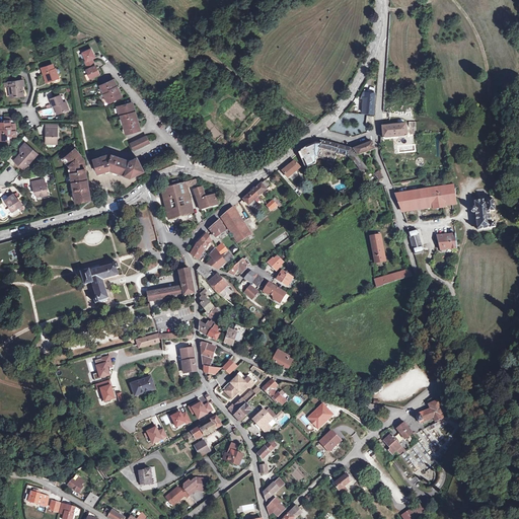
[(87,65),(94,62),(92,59),(96,57),(92,49),(83,53),(87,61),(86,62),(87,65)]
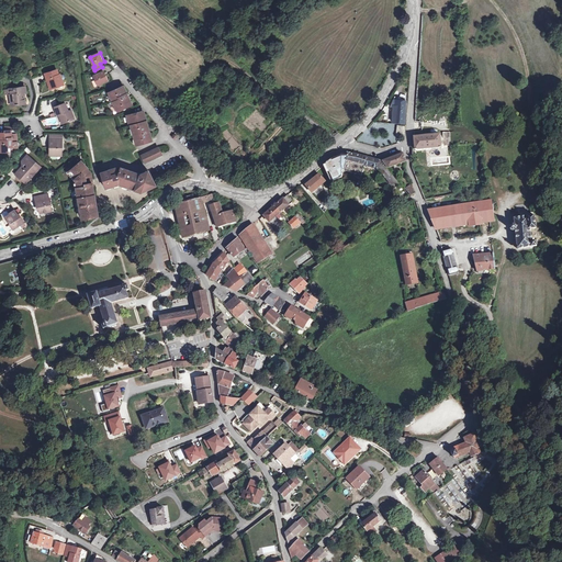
[(99,85),(109,80),(102,67),(94,70),(97,75),(94,76),(99,85)]
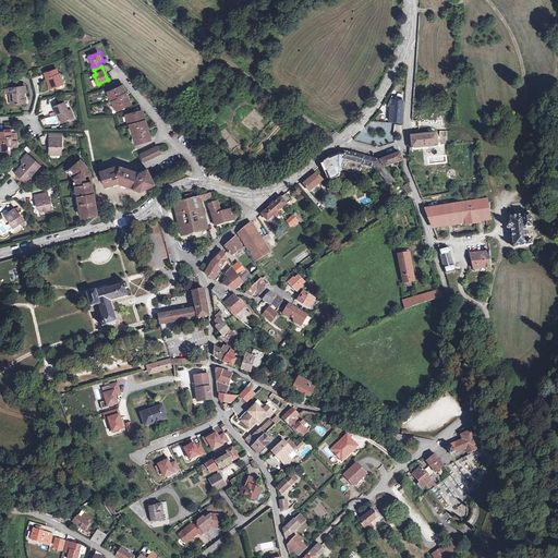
[(49,77),(47,77),(50,87),(63,84),(62,79),(61,74),(60,73),(59,74),(58,69),(47,72),(49,77)]
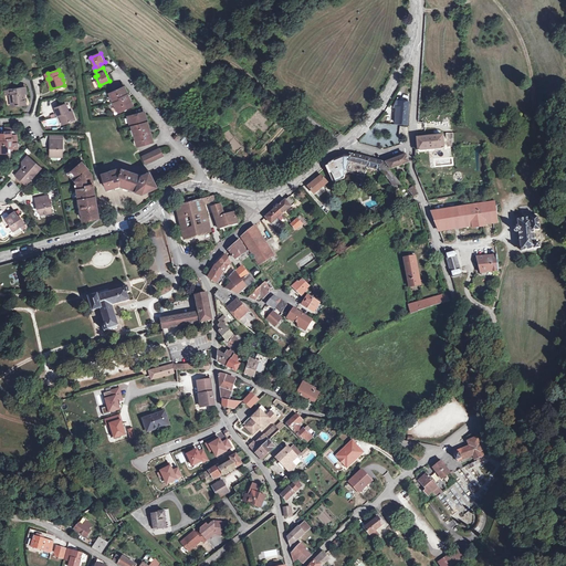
[(109,93),(118,112),(133,105),(124,86),(109,93)]
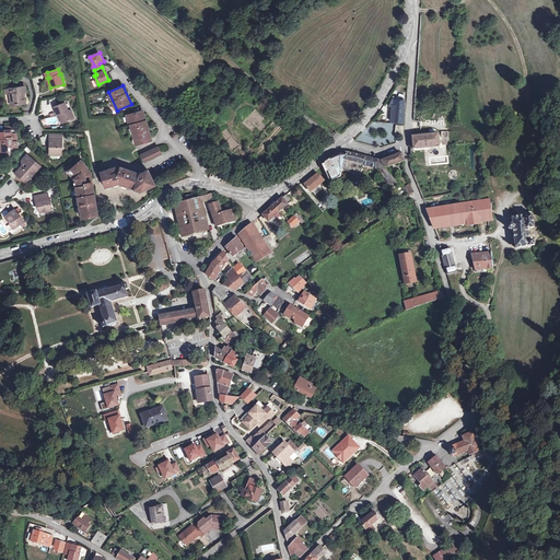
[(22,92),(22,88),(16,89),(10,90),(9,90),(10,95),(11,101),(13,100),(14,105),(25,103),(23,92),(22,92)]
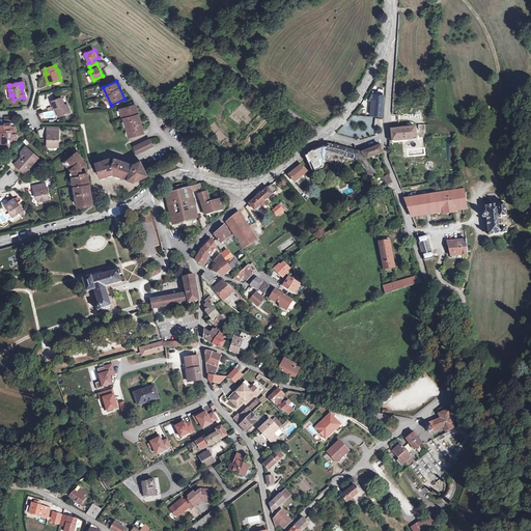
[(371,110),(371,114),(371,115),(382,116),(383,95),(380,95),(379,95),(378,95),(373,95),(371,93),(369,101),(371,102),(371,110)]
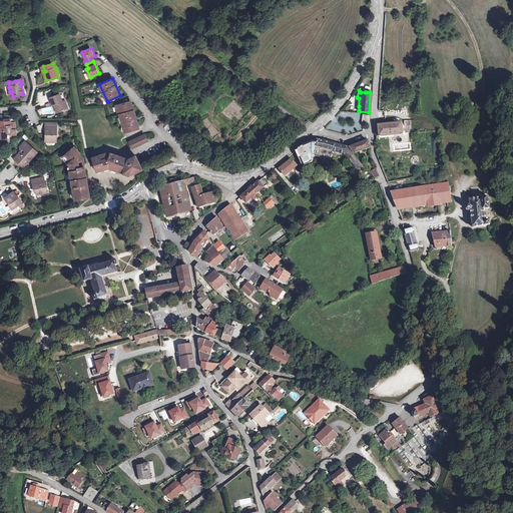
[(53,106),(55,105),(58,112),(68,109),(65,100),(63,101),(60,94),(50,98),(53,106)]
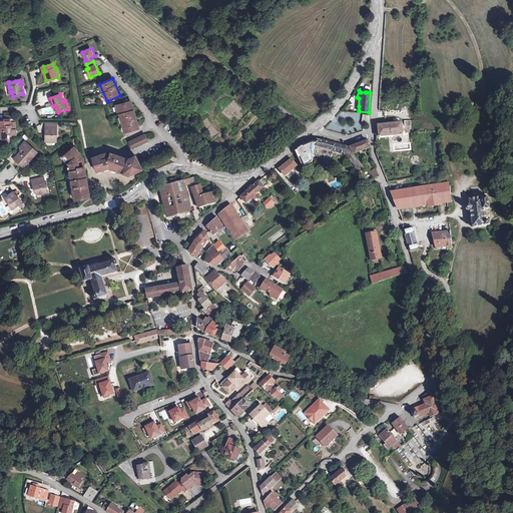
[(120,104),(115,105),(117,113),(118,112),(121,123),(124,132),(138,128),(131,102),(121,105),(120,104)]
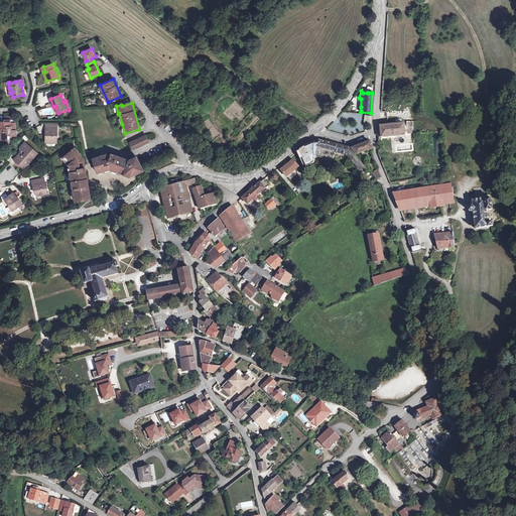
[(371,126),(372,116),(365,115),(364,125),(371,126)]
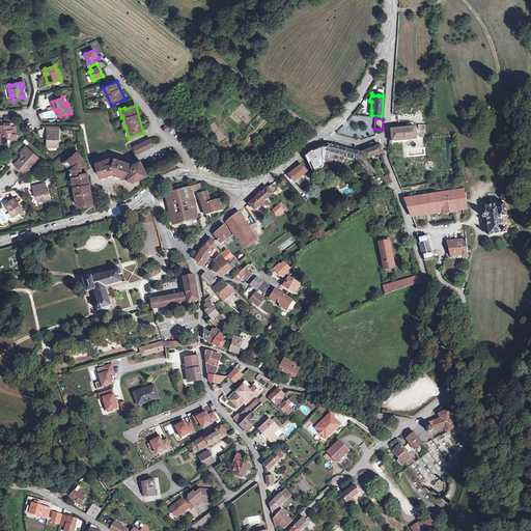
[(0,133),(1,137),(0,137),(0,139),(0,140),(0,143),(6,143),(11,147),(21,136),(18,134),(17,134),(17,127),(11,127),(11,123),(10,123),(10,121),(5,121),(5,124),(0,124),(0,133)]
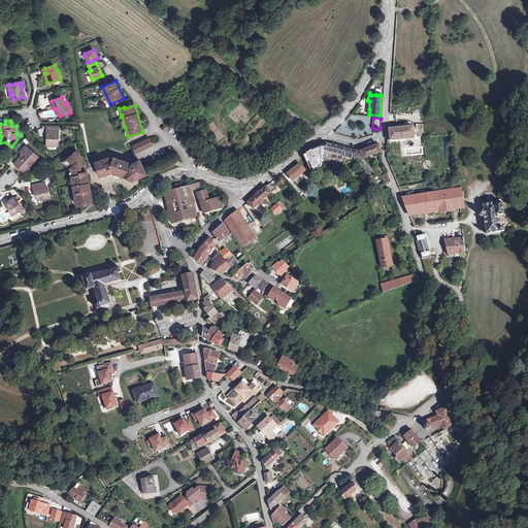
[(208,127),(213,131),(218,127),(211,123),(208,127)]
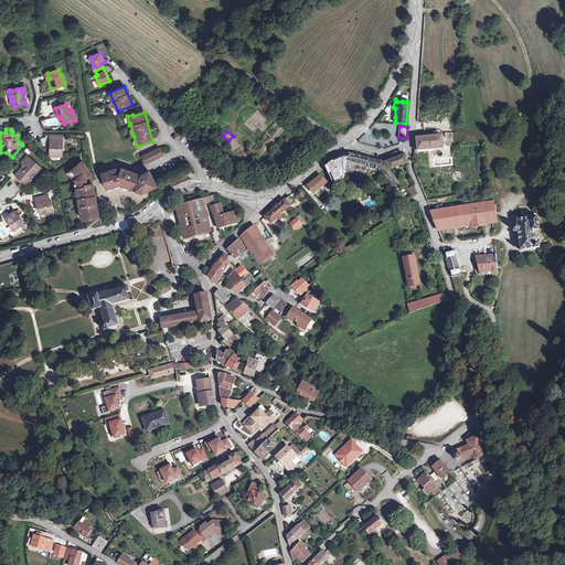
[(444,146),(446,146),(446,147),(452,146),(451,132),(445,132),(446,140),(443,140),(444,146)]
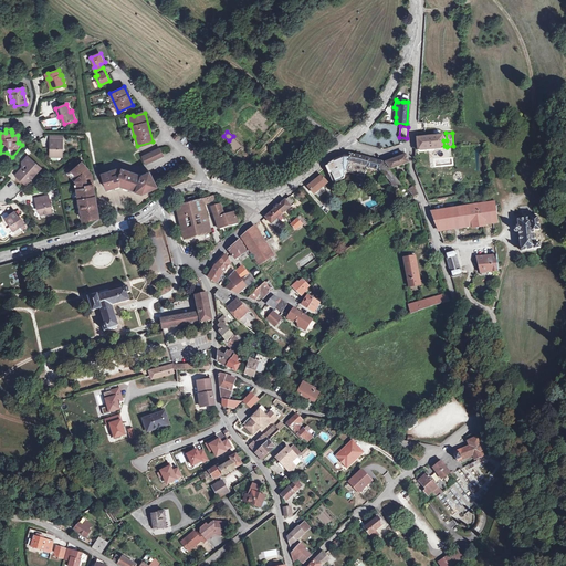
[(51,144),(53,144),(53,139),(63,139),(63,134),(51,134),(51,144)]
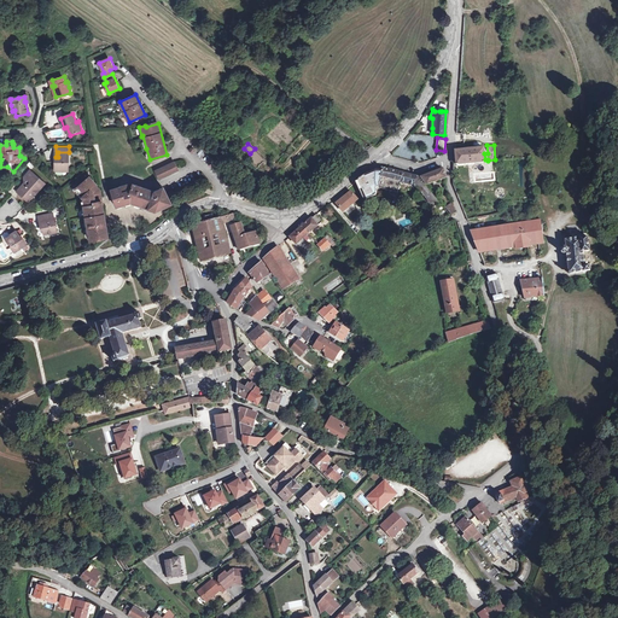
[(484,149),(455,151),(458,164),(485,162),(485,159),(484,153),(484,149)]
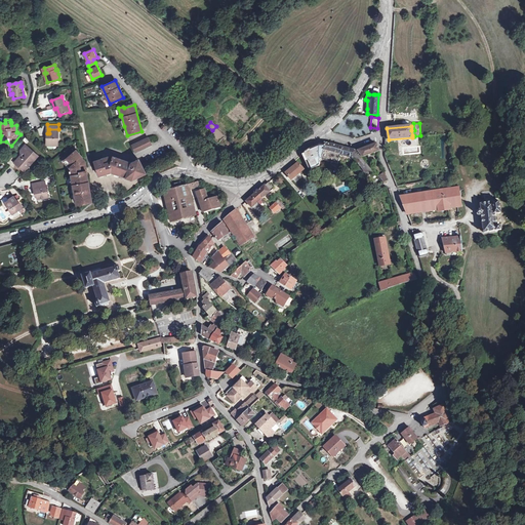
[(212,131),(220,137),(223,134),(214,128),(212,131)]
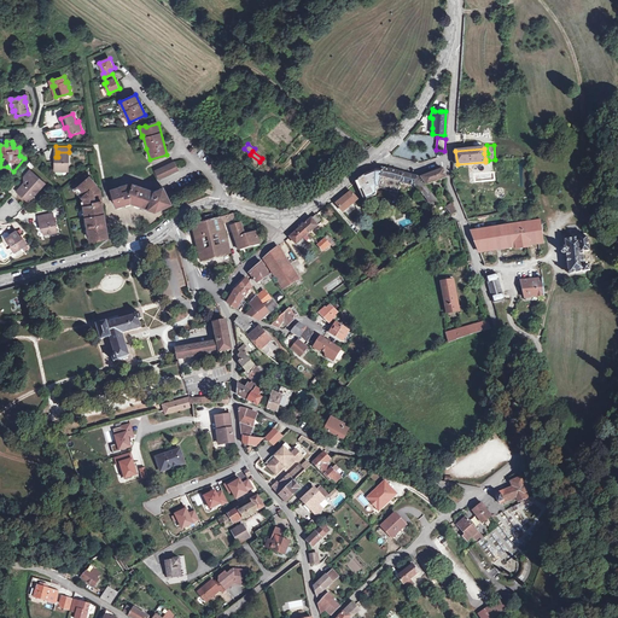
[(69,152),(58,152),(58,157),(56,157),(56,168),(60,168),(60,172),(69,172),(69,152)]
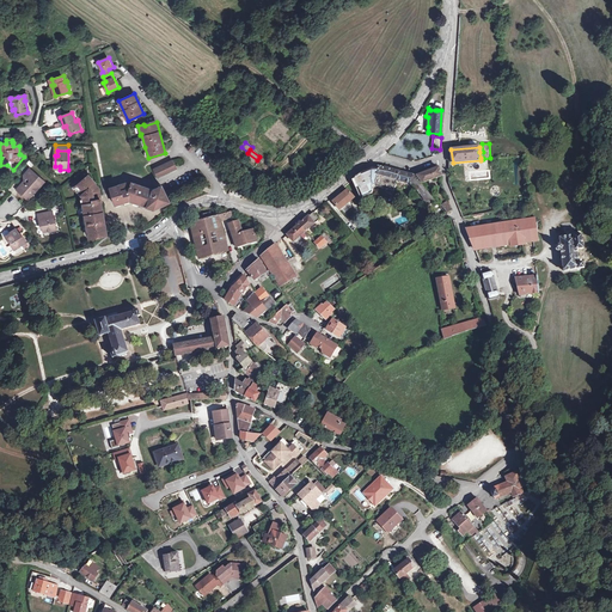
[(172,160),(154,170),(158,177),(177,169),(172,160)]
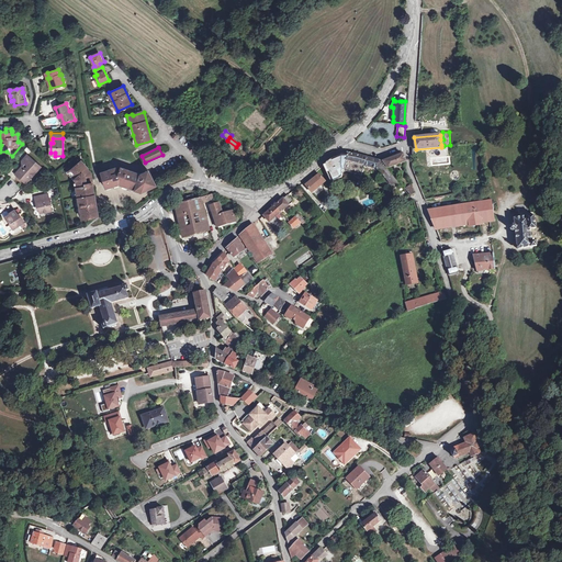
[(20,169),(17,173),(21,178),(22,179),(25,183),(30,178),(30,173),(32,170),(34,172),(38,167),(30,159),(31,157),(27,154),(21,160),(27,166),(24,169),(20,169)]
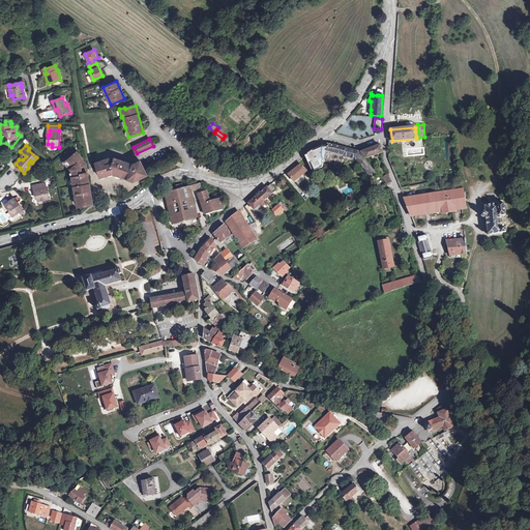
[(305,156),(313,172),(323,168),(323,162),(341,166),(344,156),(355,159),(356,158),(361,165),(372,178),(375,176),(373,173),(374,174),(376,173),(359,153),(357,152),(337,147),(332,145),(328,145),(322,146),(319,147),(313,150),(313,151),(310,153),(305,156)]
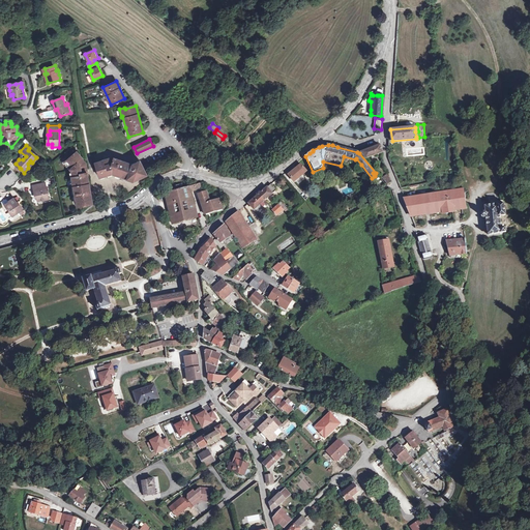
[(361,152),(366,158),(383,152),(380,146),(361,152)]
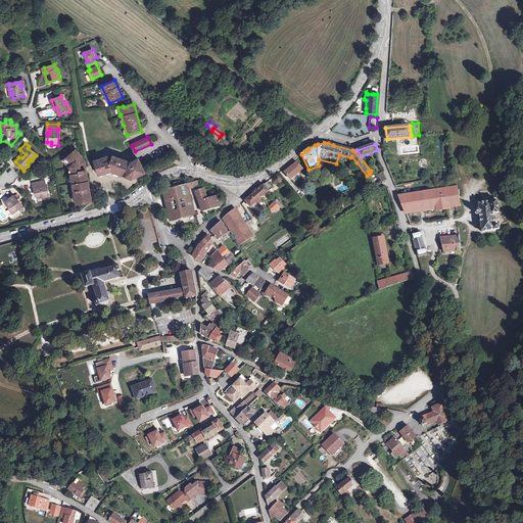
[(29,146),(28,148),(36,155),(38,153),(29,146)]
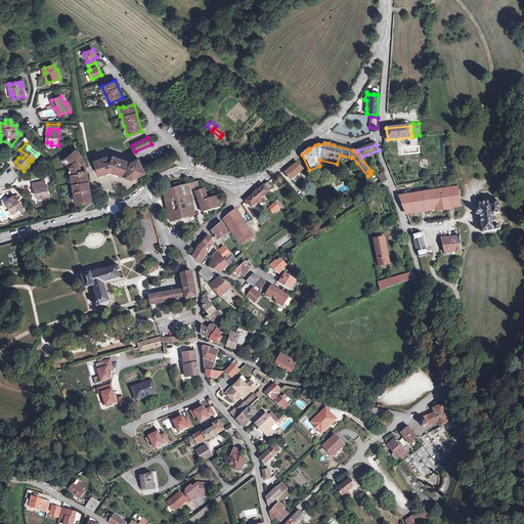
[(91,201),(89,189),(86,173),(85,168),(86,168),(85,162),(81,158),(82,157),(76,149),(63,160),(71,169),(72,174),(71,174),(76,203),(91,201)]
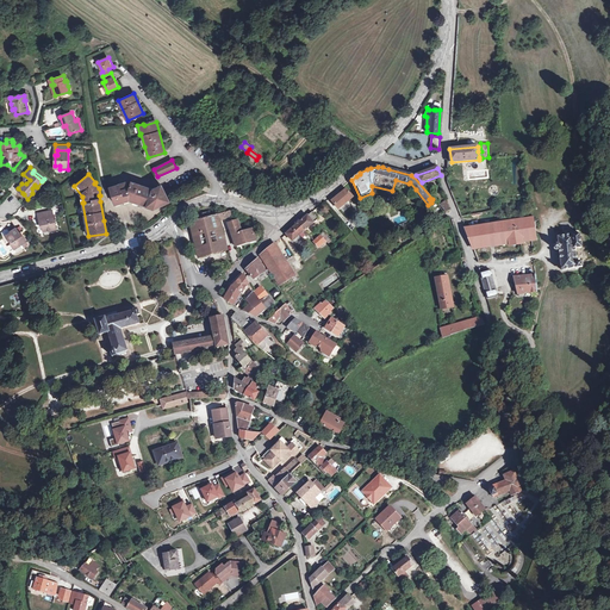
[(161,185),(153,190),(129,181),(110,187),(114,204),(129,199),(154,209),(168,200),(161,185)]
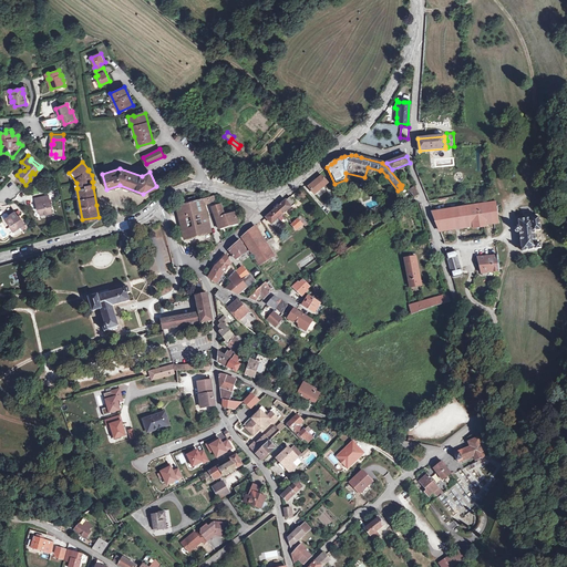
[(322,176),(309,187),(315,194),(328,183),(322,176)]
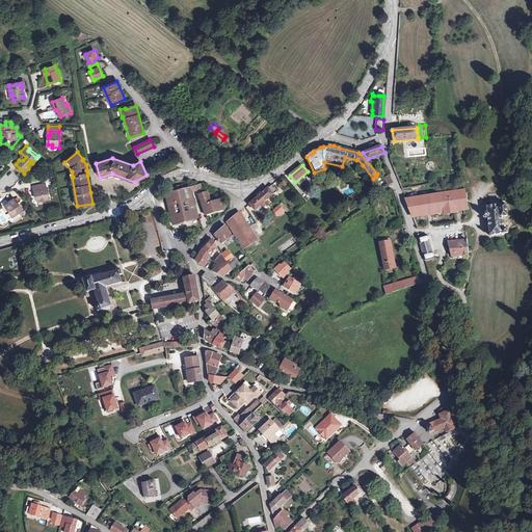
[(390,176),(383,179),(389,186),(393,183),(390,176)]
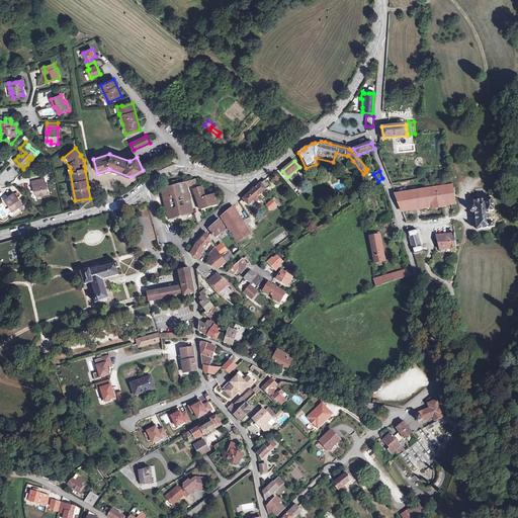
[(32,186),(34,186),(36,197),(48,194),(45,179),(31,182),(32,186)]
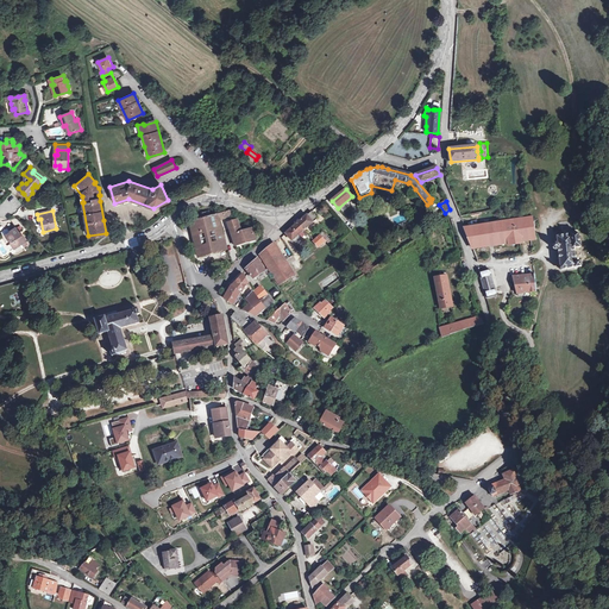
[(286,233),(293,240),(305,231),(318,219),(312,212),(297,224),(286,233)]
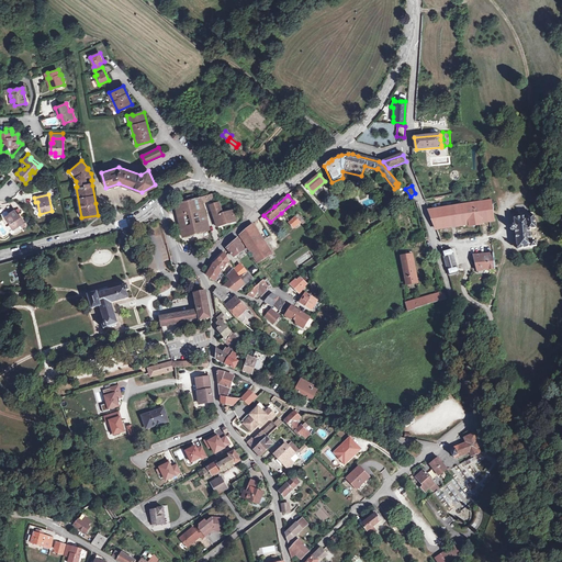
[(202,203),(201,199),(194,200),(193,197),(181,200),(182,203),(176,205),(183,236),(209,228),(208,227),(202,203)]
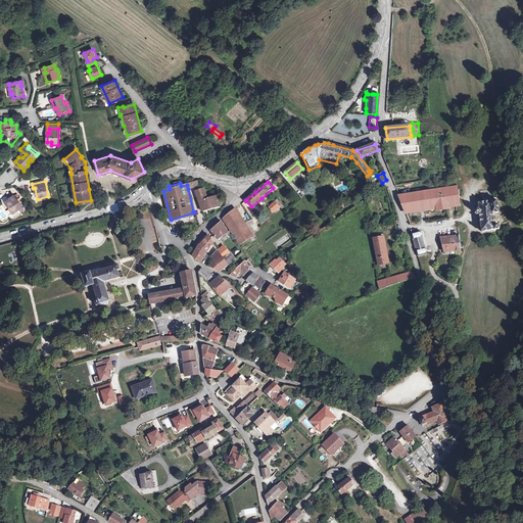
[(199,187),(194,188),(202,210),(220,205),(217,196),(207,199),(204,189),(199,187)]
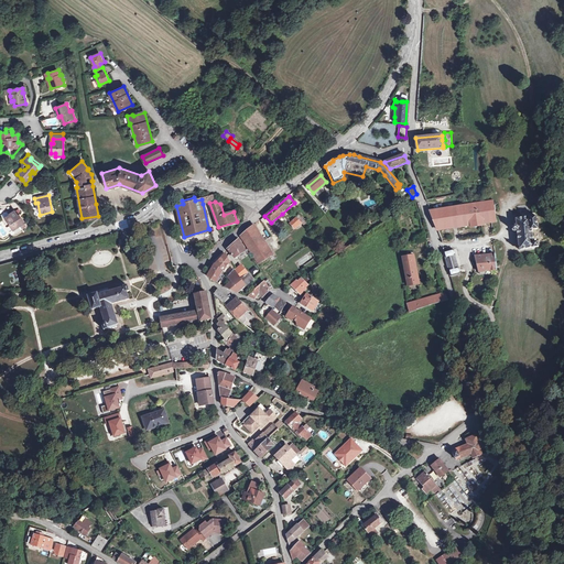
[(437,230),(496,221),(492,202),(431,212),(437,230)]
